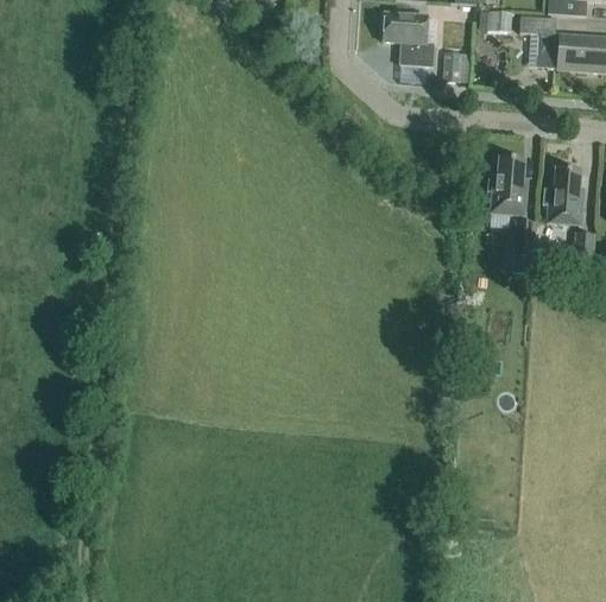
[(429,1),(417,0),(416,13),(385,11),(384,39),(402,40),(401,63),(433,65),(435,43),(425,42),(429,1)]
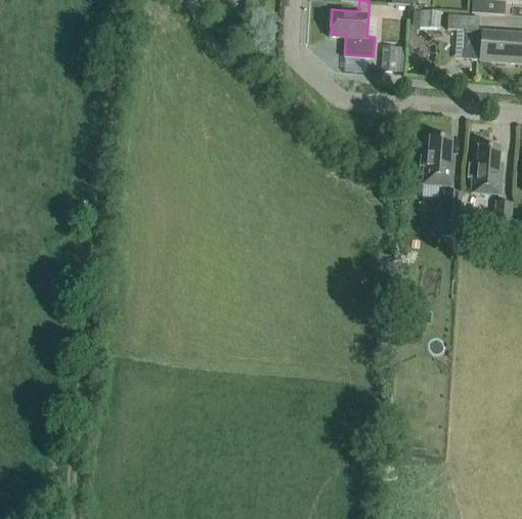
[(473,0),(472,10),(505,13),(506,0),(521,0),(473,0)]
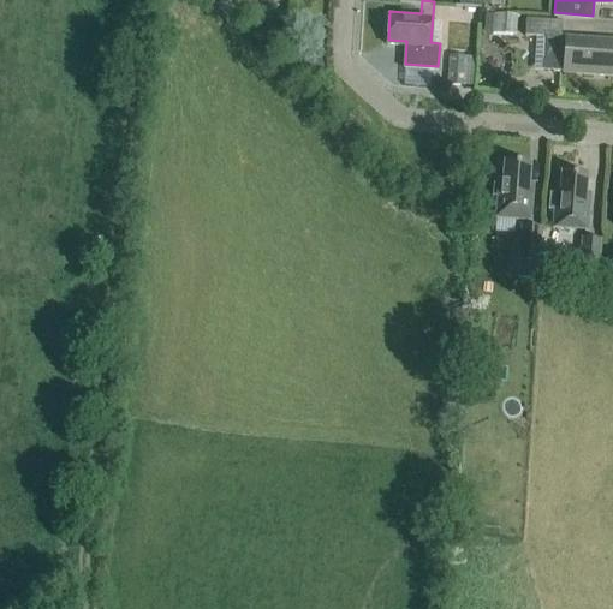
[(519,11),(495,10),(493,29),(518,31),(519,11)]
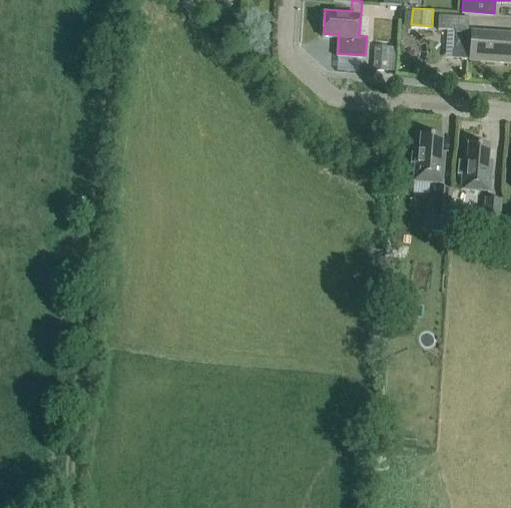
[(452,55),(471,56),(471,58),(510,60),(510,30),(469,28),(470,14),(440,12),(439,27),(454,28),(452,55)]
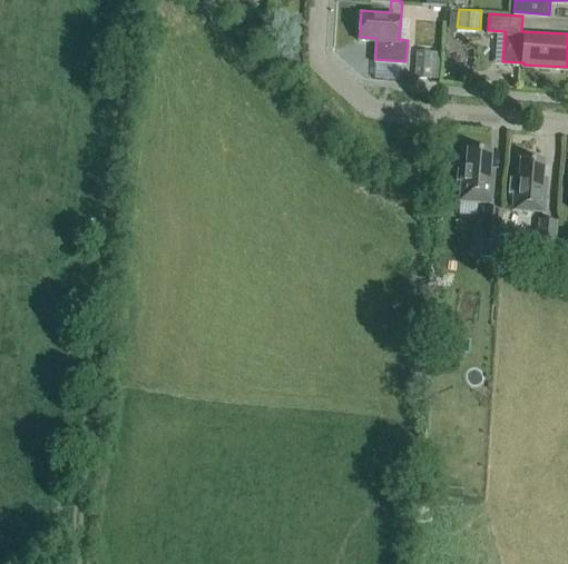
[(440,49),(418,48),(415,75),(439,76),(440,49)]
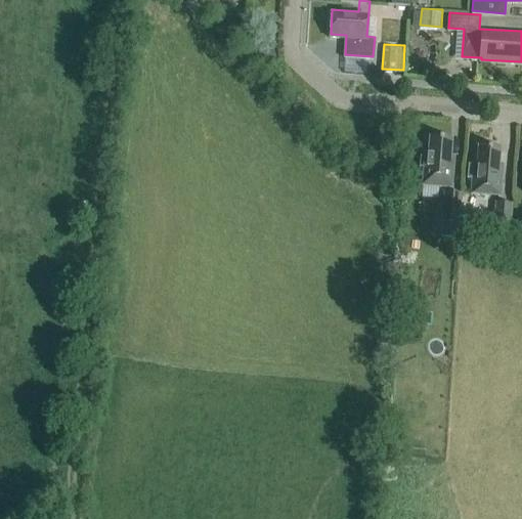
[(452,184),(454,155),(451,154),(452,137),(431,135),(430,153),(426,152),(424,182),(452,184)]
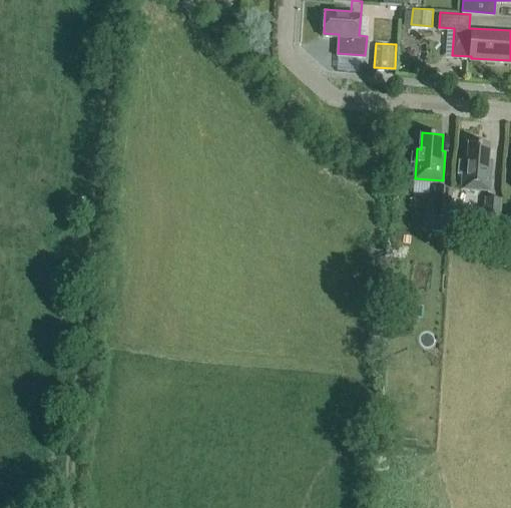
[(461,171),(463,172),(462,186),(490,188),(493,159),(489,158),(490,142),(469,141),(468,157),(465,156),(464,158),(462,158),(459,160),(459,169),(461,171)]
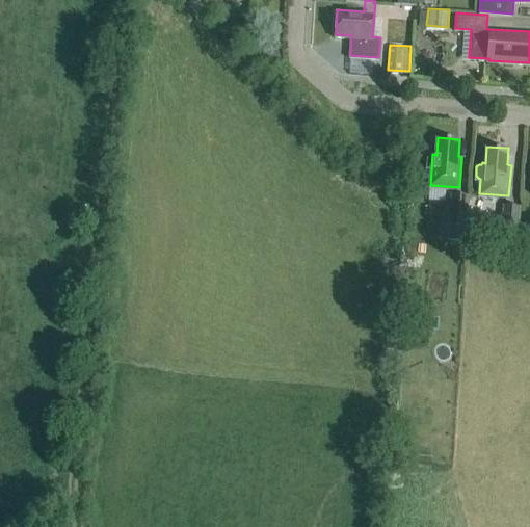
[(468,224),(469,192),(451,191),(448,236),(464,237),(465,224),(468,224)]
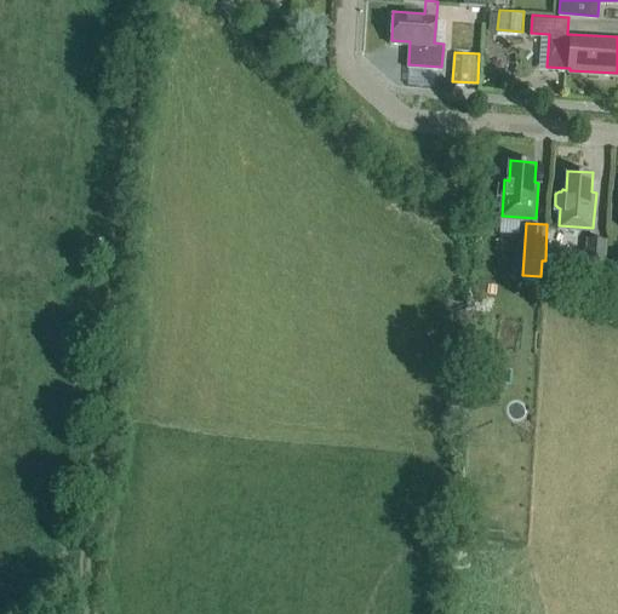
[(608,237),(588,235),(584,274),(605,275),(608,237)]
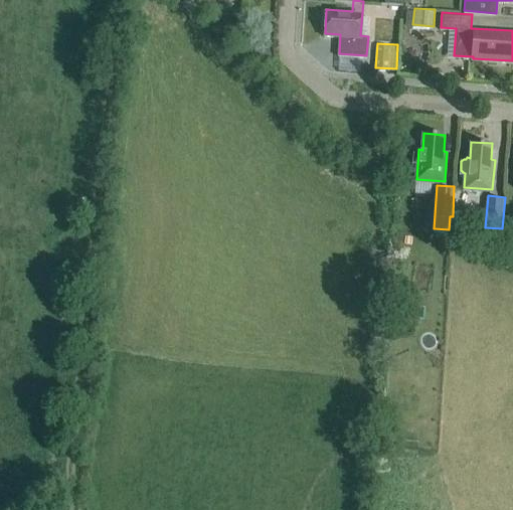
All buildings are outlined.
